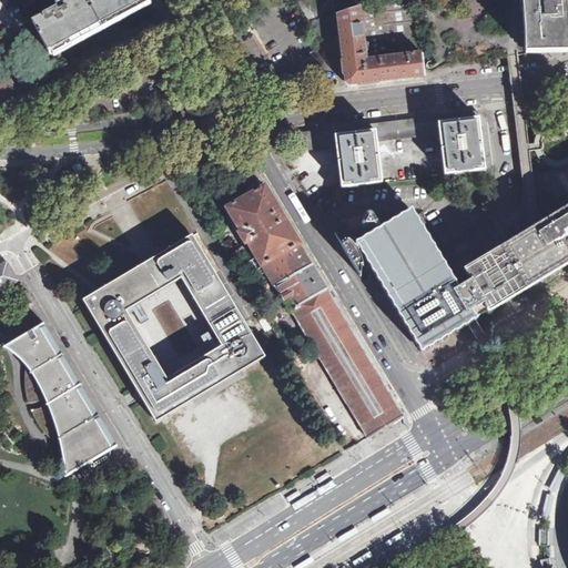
[(151,0),(74,0),(64,6),(63,4),(61,3),(59,3),(58,6),(57,8),(57,10),(33,22),(50,54),(103,27),(151,0)]
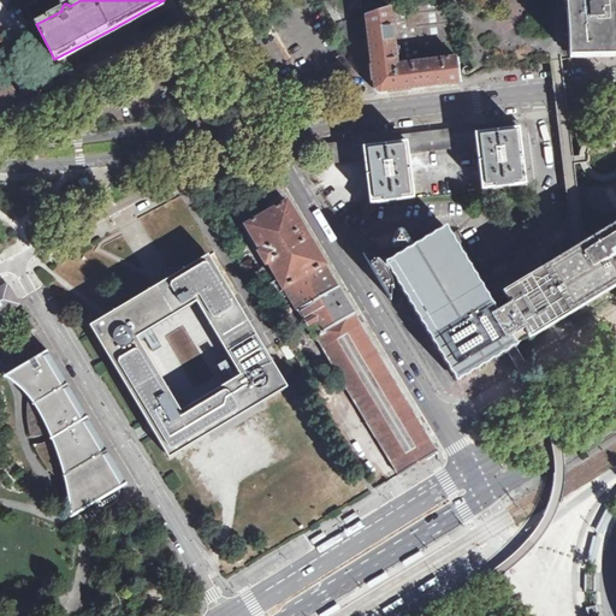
[(569,41),(569,54),(572,54),(614,53),(612,30),(611,4),(610,0),(566,0),(568,23),(569,41)]
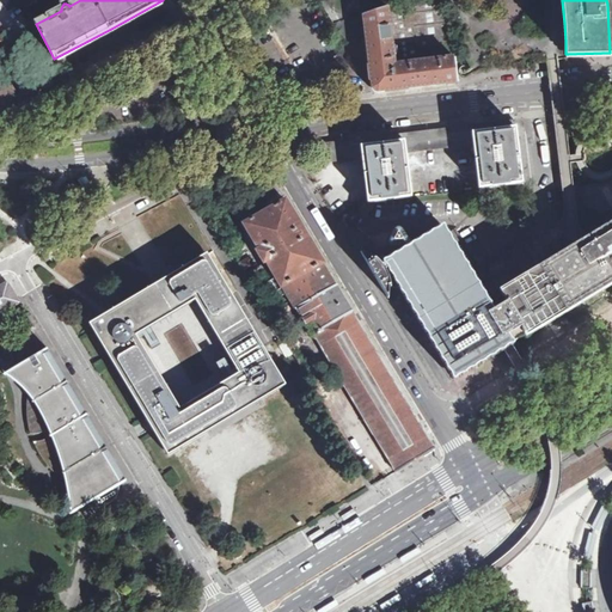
[(404,89),(458,81),(454,55),(396,62),(389,6),(362,14),(363,34),(367,63),(366,65),(368,86),(375,92),(390,90),(404,89)]
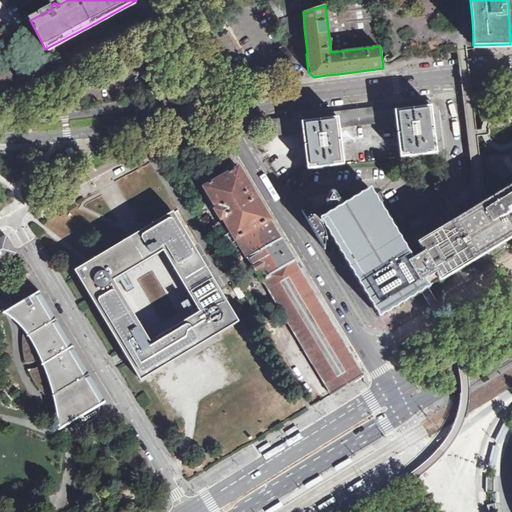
[(0,86),(13,80),(1,59),(0,58),(0,86)]
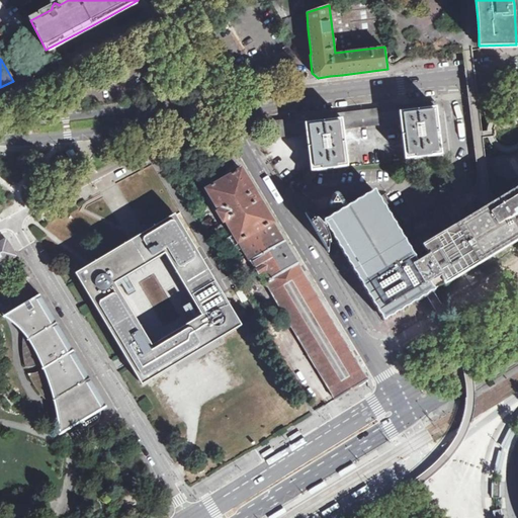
[(400,111),(436,107),(435,102),(412,105),(324,115),(276,121),(277,138),(308,135),(306,124),(342,119),(343,128),(367,125),(402,122),(400,111)]
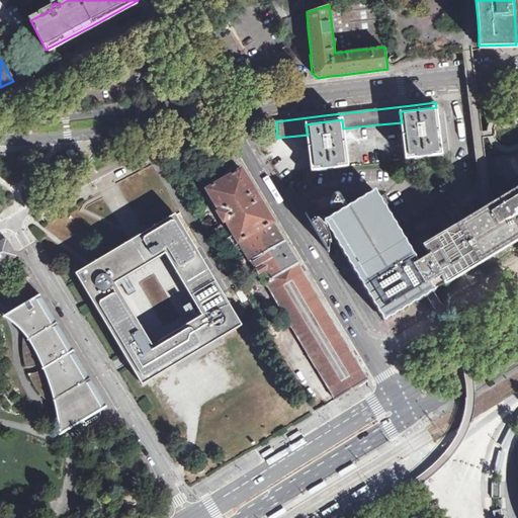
[(436,107),(400,111),(402,122),(406,160),(442,155),(436,107)]
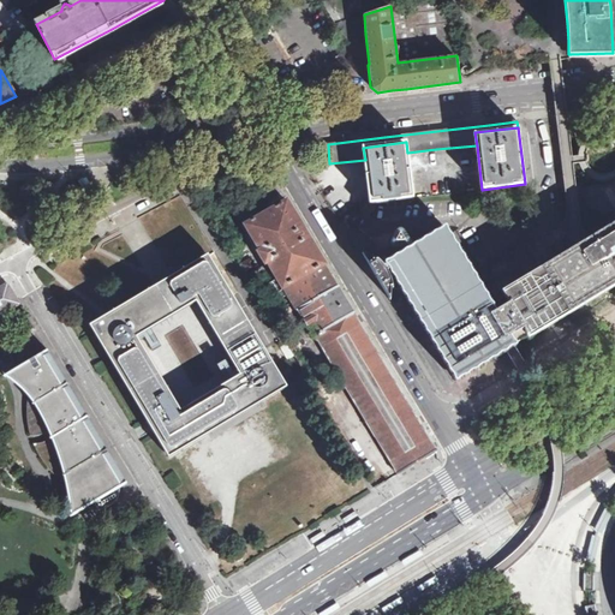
[(406,142),(363,148),(365,160),(370,204),(413,198),(407,153),(406,142)]
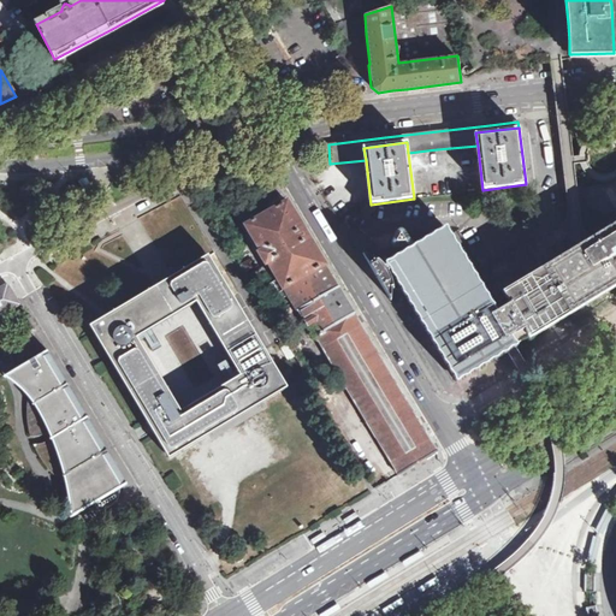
[(266,264),(267,264),(268,264),(284,289),(285,289),(326,265),(288,202),(266,214),(246,225),(261,252),(260,253),(260,254),(264,259),(266,264)]
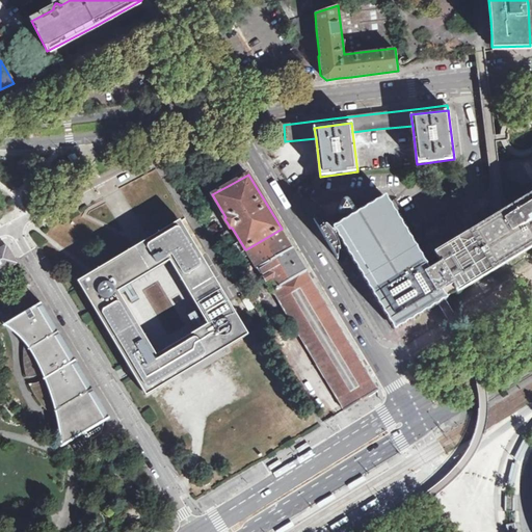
[(531,193),(509,207),(469,231),(493,271),(524,253),(531,246),(531,193)]
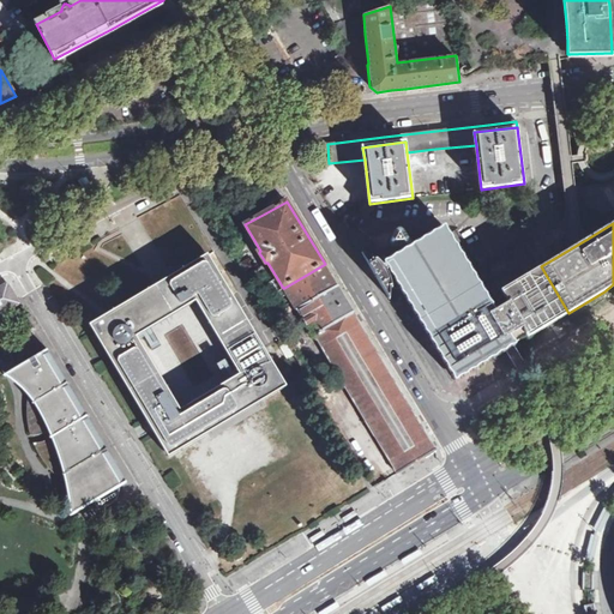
[(529,337),(569,313),(541,266),(488,299),(445,228),(385,264),(426,331),(434,345),(456,381),(511,348),(517,344),(516,343),(522,338),(528,336),(529,337)]
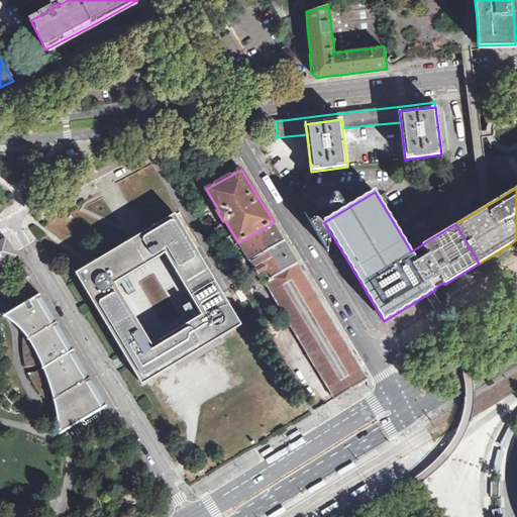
[(179,211),(175,213),(207,270),(212,267),(179,211)]
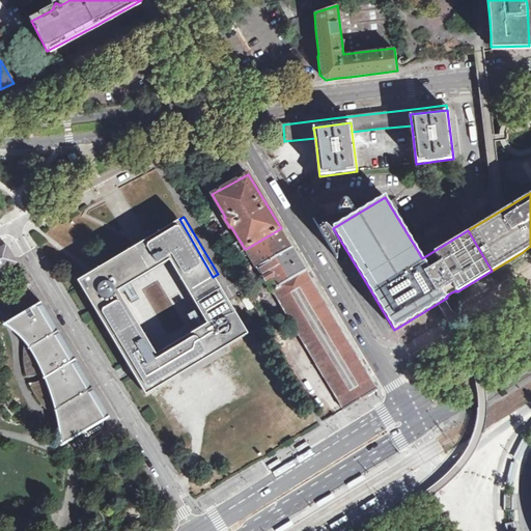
[(179,219),(150,236),(139,243),(90,273),(76,280),(92,306),(129,368),(142,391),(145,394),(248,334),(216,281),(213,277),(179,219)]
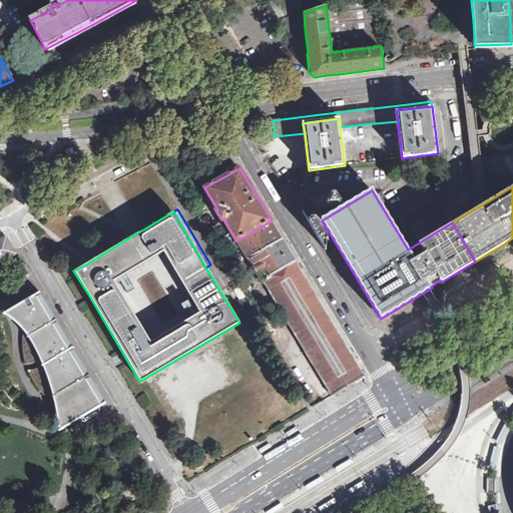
[(272,220),(237,240),(248,259),(283,238),(277,229),(272,220)]
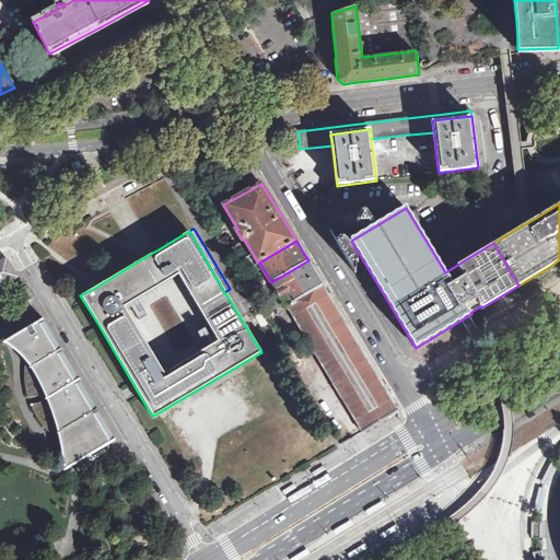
[(7,258),(0,261),(0,287),(19,277),(7,258)]
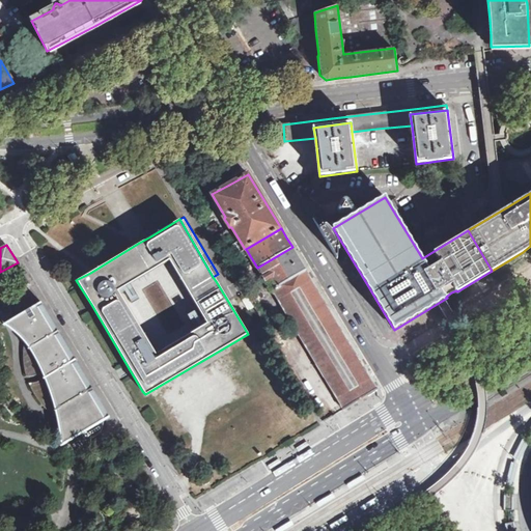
[(292,247),(257,268),(263,279),(272,291),(273,290),(306,271),(300,259),(292,247)]
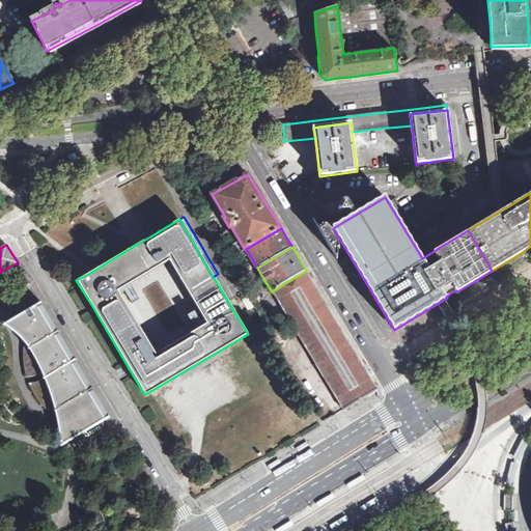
[(344,410),(378,390),(373,382),(341,330),(306,271),(273,290),(301,337),(310,354),(344,410)]
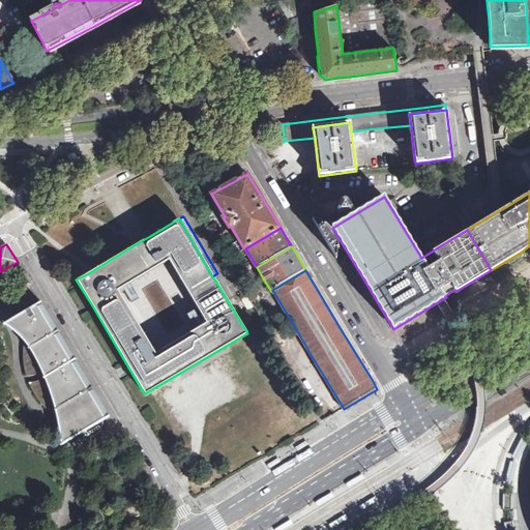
[(111,419),(41,301),(9,320),(28,333),(37,346),(48,361),(55,378),(59,391),(65,409),(69,424),(71,442),(111,419)]
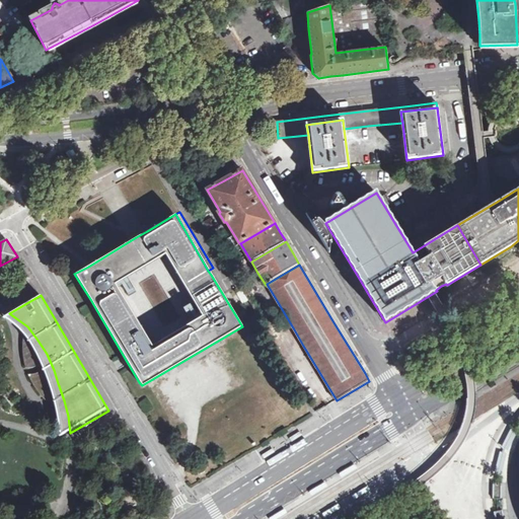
[(298,431),(287,439),(287,440),(289,442),(300,435),(298,431)]
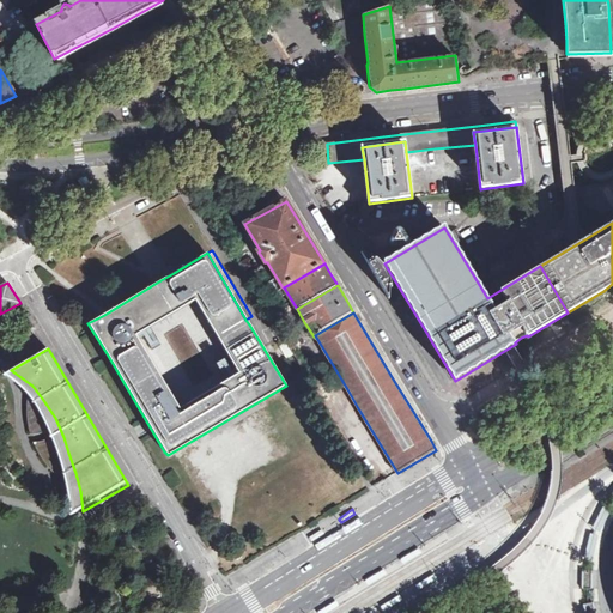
[(320,529),(307,538),(308,540),(309,542),(323,533),(320,529)]
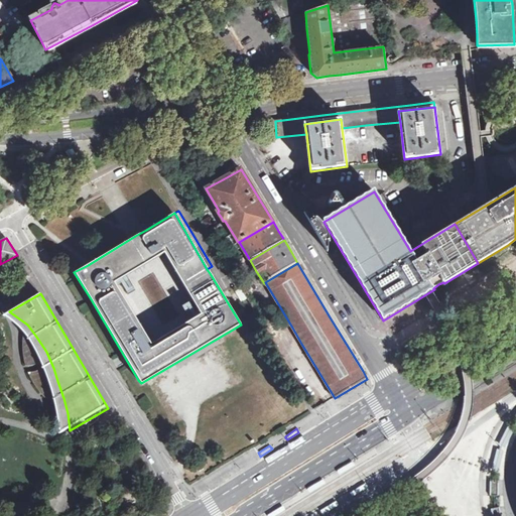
[(351,462),(335,472),(337,474),(338,476),(354,466),(351,462)]
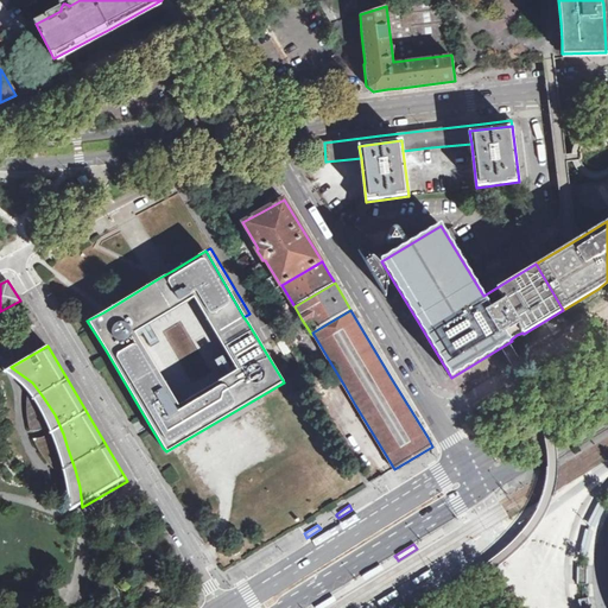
[(379,565),(361,577),(362,578),(363,581),(381,570),(379,565)]
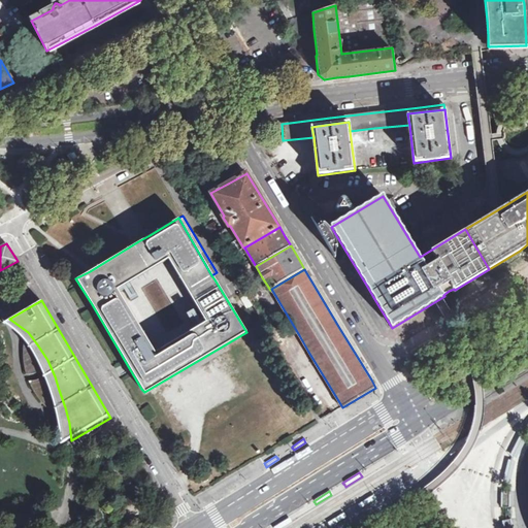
[(373,495),(356,505),(358,509),(375,499),(374,497),(373,495)]
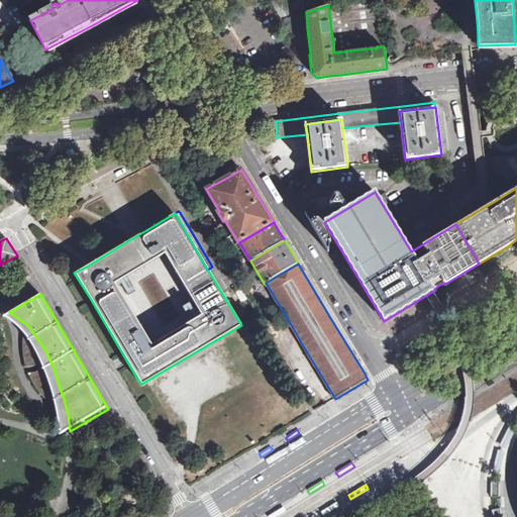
[(336,505),(335,502),(319,512),(321,516),(338,507),(336,505)]
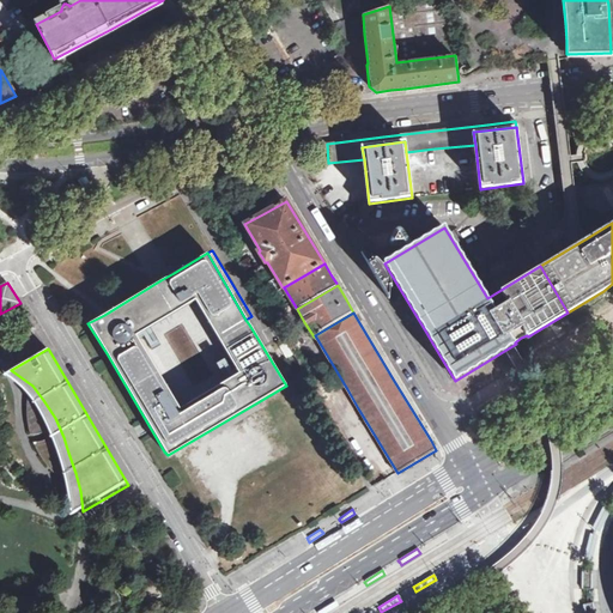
[(335,602),(317,612),(327,612),(338,607),(335,602)]
